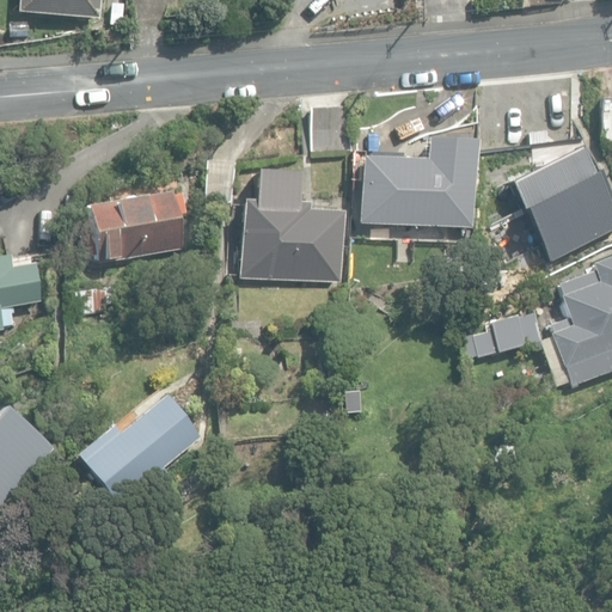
[(57,0),(56,16),(139,23),(140,0),(57,0)]
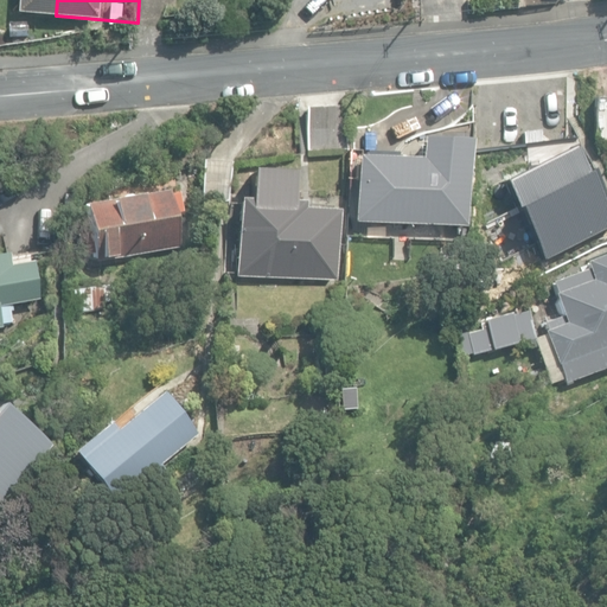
[(606,98),(595,98),(595,133),(602,145),(606,145),(606,98)]
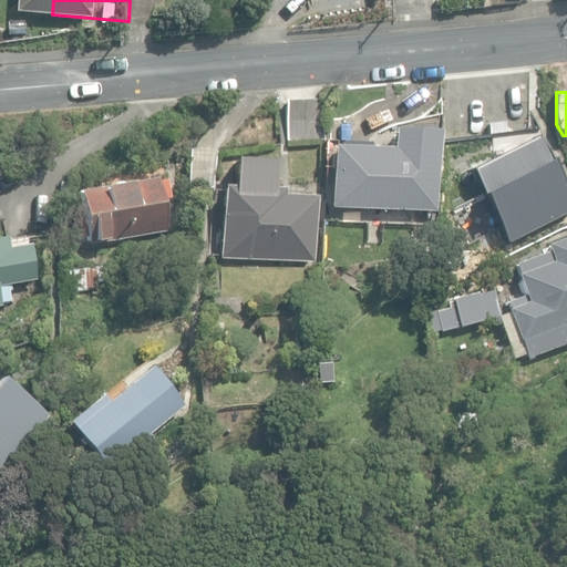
[(286,101),(288,142),(326,140),(323,99),(286,101)]
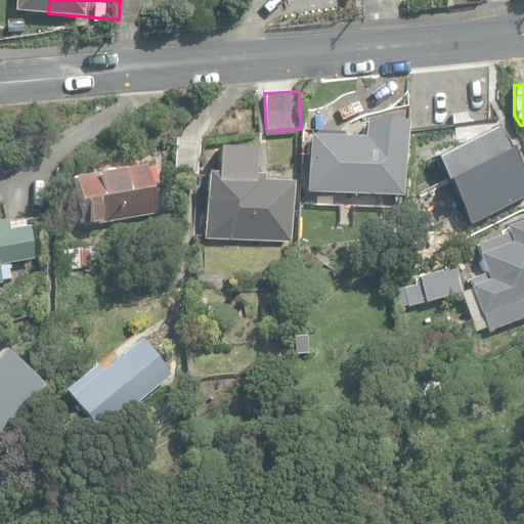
[(305,191),(404,195),(407,121),(362,120),(362,136),(341,135),(341,133),(313,131),(313,135),(307,135),(305,191)]
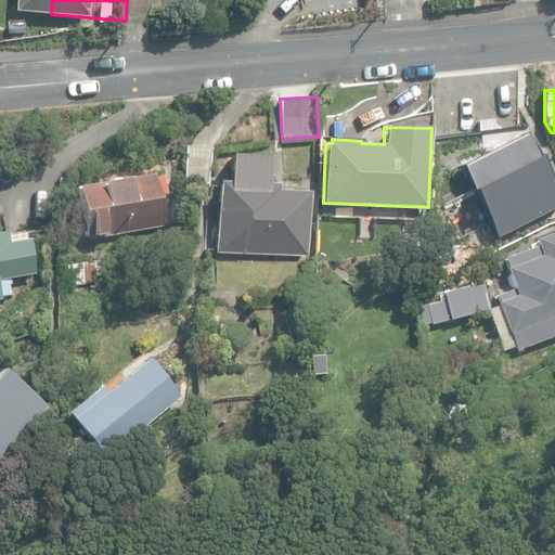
[(455,167),(493,235),(554,201),(517,133),(455,167)]
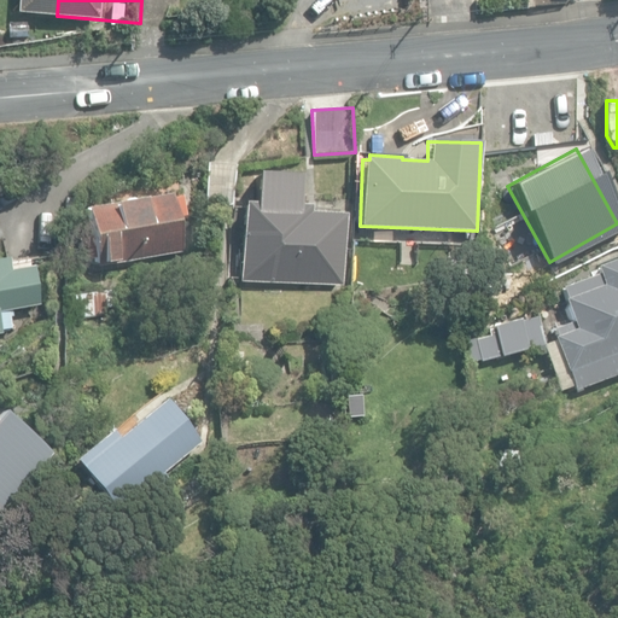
[(88,208),(99,267),(181,252),(175,217),(185,216),(181,196),(173,197),(173,193),(88,208)]
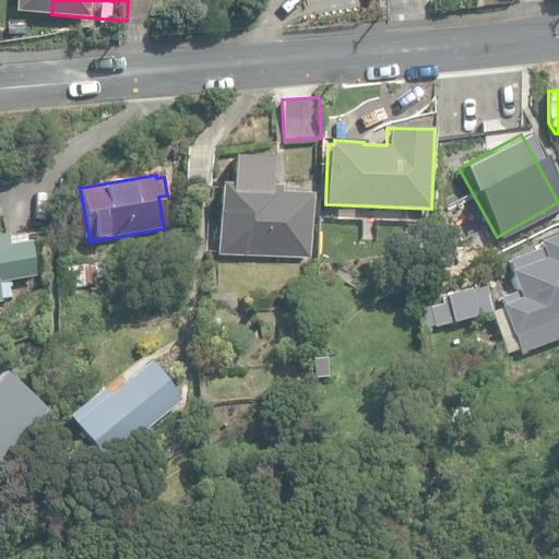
[(217,254),(310,258),(312,195),(280,194),(281,188),(221,186),(217,254)]
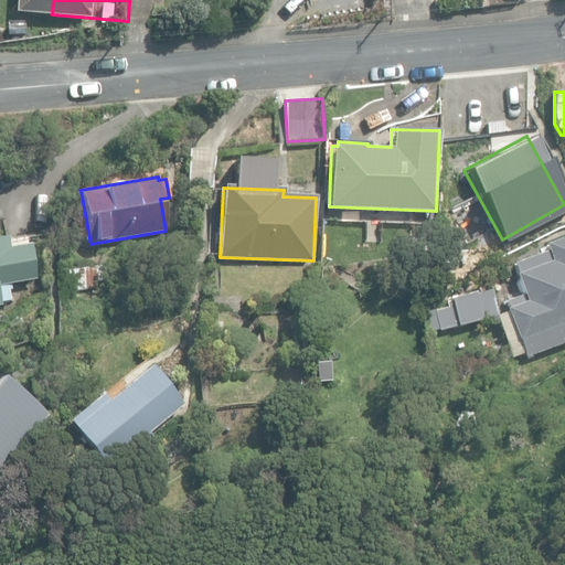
[(497,316),(512,358),(524,353),(525,356),(564,341),(564,234),(543,243),(545,247),(511,259),(523,292),(504,300),(508,308),(505,309),(507,312),(497,316)]
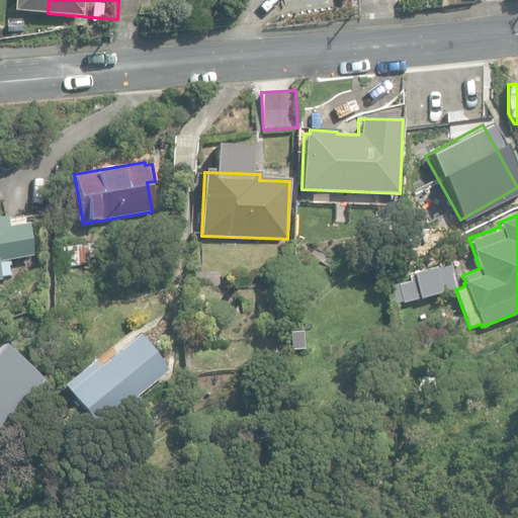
[(0,279),(2,279),(2,277),(9,276),(8,267),(11,267),(10,260),(33,257),(28,225),(7,228),(6,218),(0,218),(0,279)]
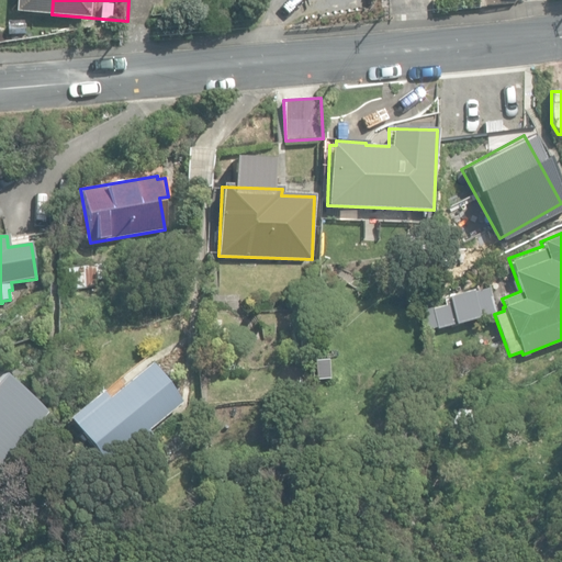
[(67,269),(69,291),(97,288),(96,281),(105,280),(104,265),(67,269)]
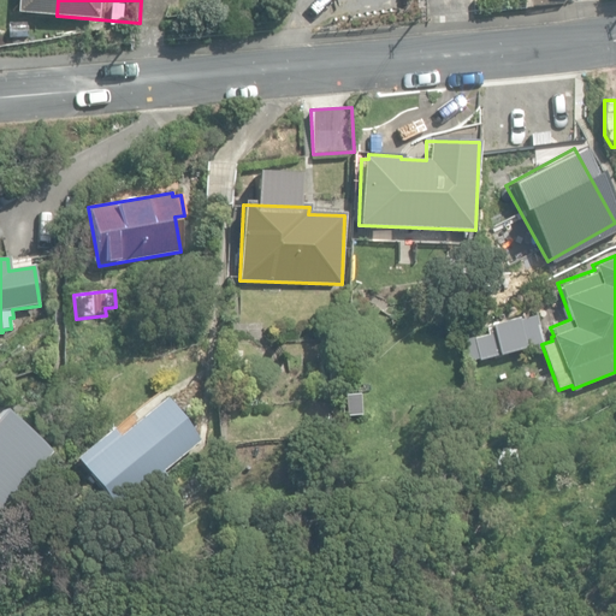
[(473,337),(479,360),(543,343),(535,317),(521,320),(520,317),(491,325),(491,326),(485,329),(486,332),(473,337)]
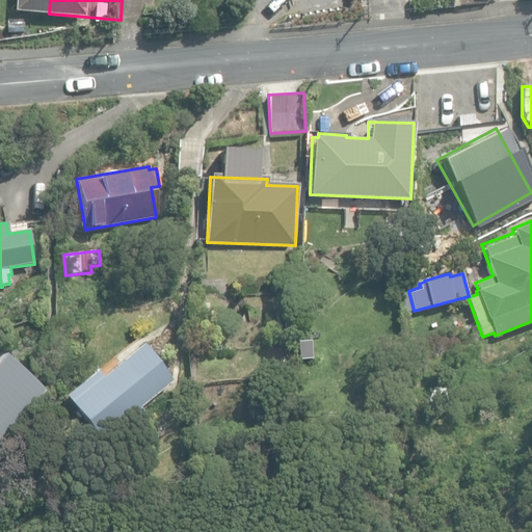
[(65,395),(101,440),(131,416),(136,422),(147,413),(141,405),(171,381),(141,344),(101,376),(97,370),(65,395)]
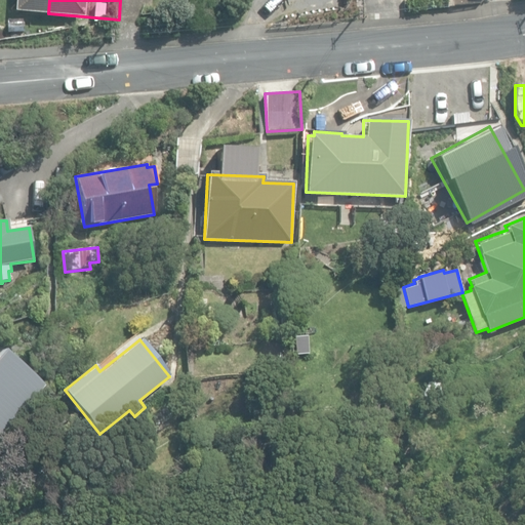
[(1,346),(0,347),(0,429),(42,382),(1,346)]
